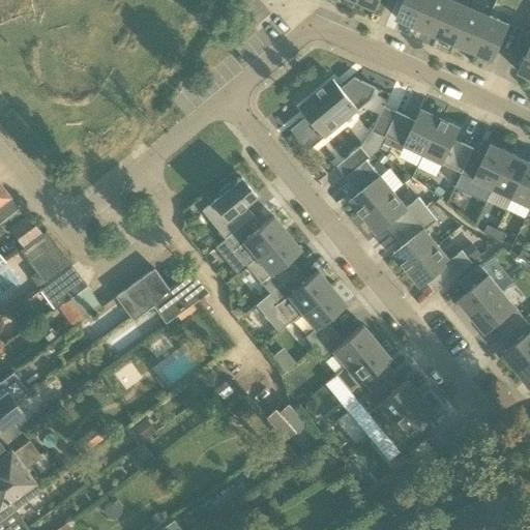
[(381,0),(357,0),(357,1),(377,10),(381,0)]
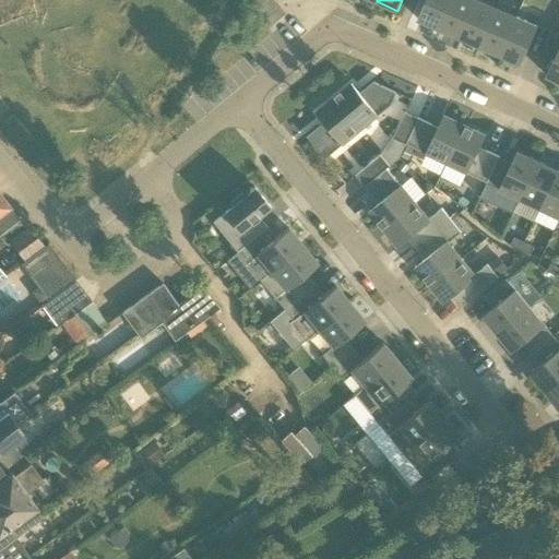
[(418,20),(439,28),(451,0),(426,0),(423,8),(418,20)]
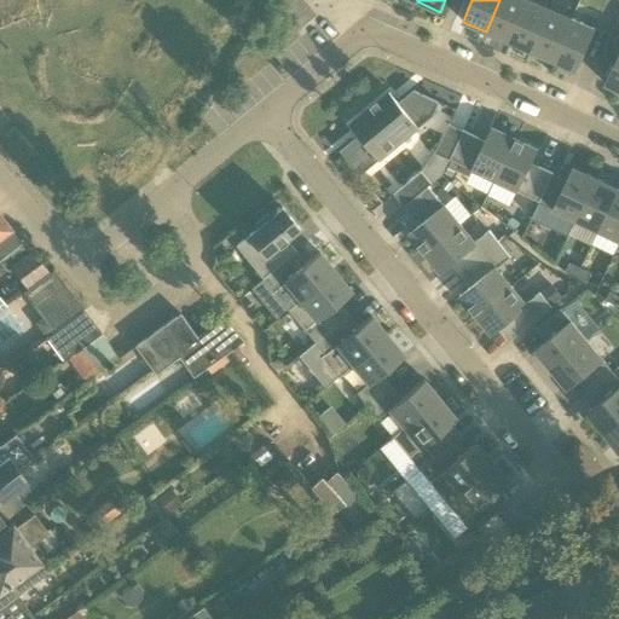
[(499,0),(486,32),(509,41),(526,0),(499,0)]
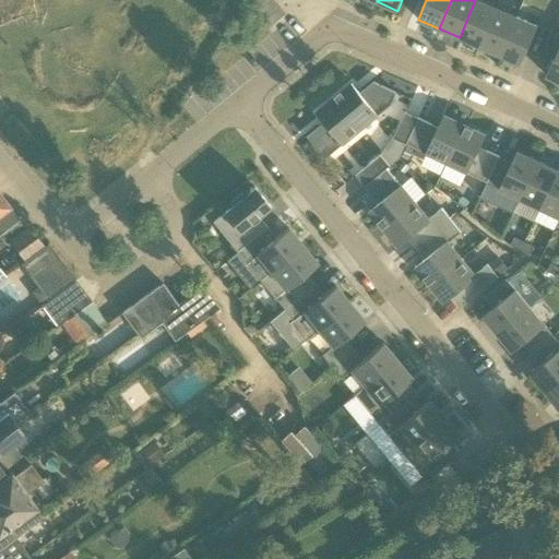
[(475,0),(460,37),(480,46),(497,9),(477,0),(475,0)]
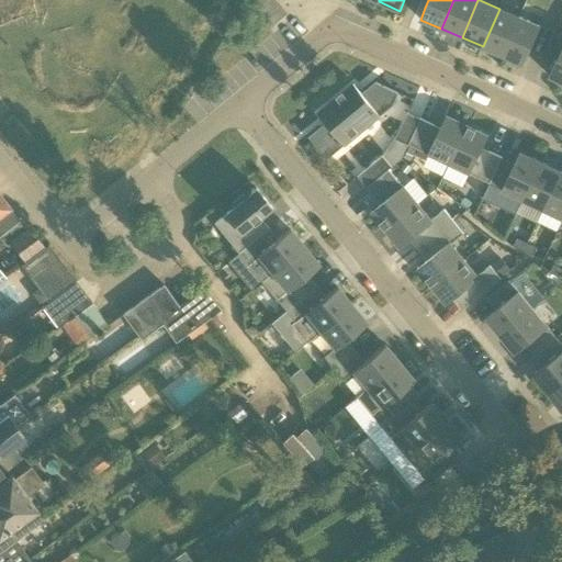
[(483,46),(503,56),(519,18),(499,9),(483,46)]
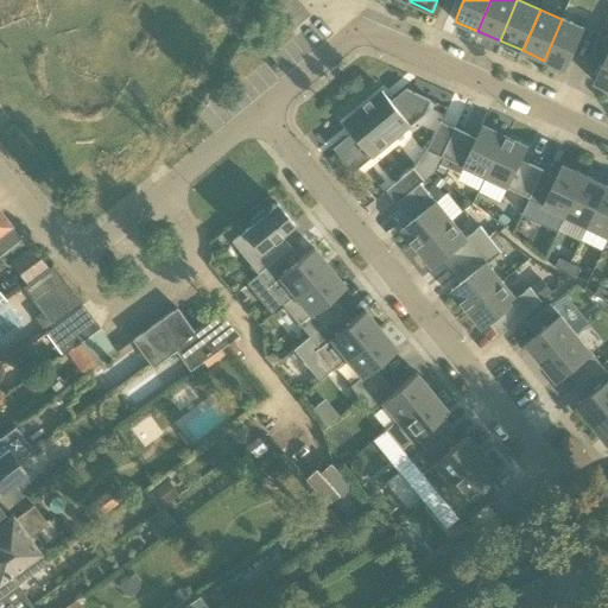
[(574,57),(586,29),(562,19),(544,61),(568,70),(574,57)]
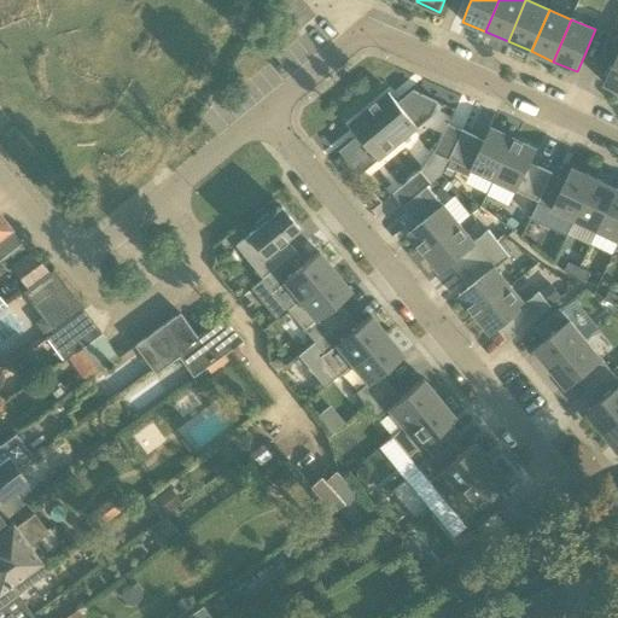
[(617,91),(617,40),(610,36),(596,64),(611,71),(604,85),(617,91)]
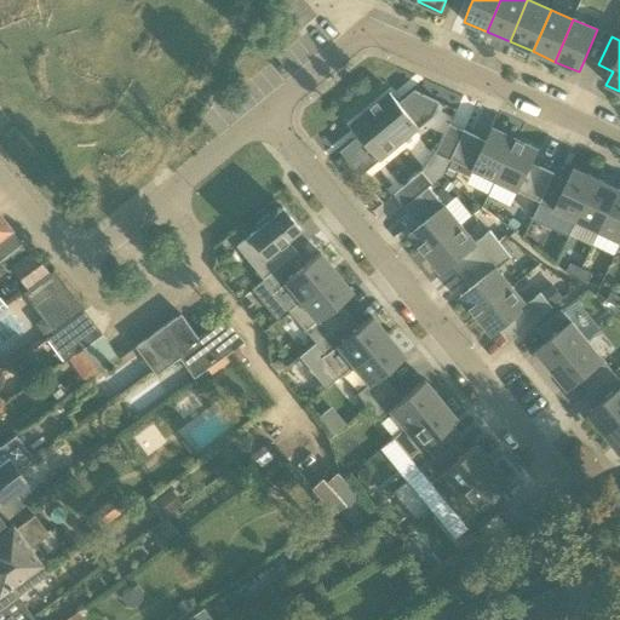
[(371,109),(401,144),(434,116),(440,103),(415,91),(400,103),(391,92),(371,109)]
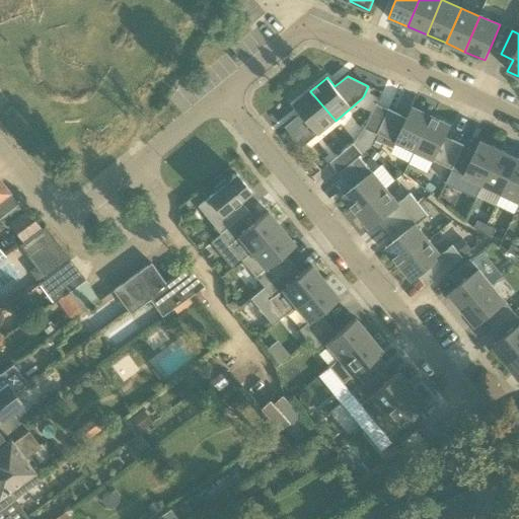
[(303,147),(336,121),(310,91),(294,104),(302,114),(286,127),(303,147)]
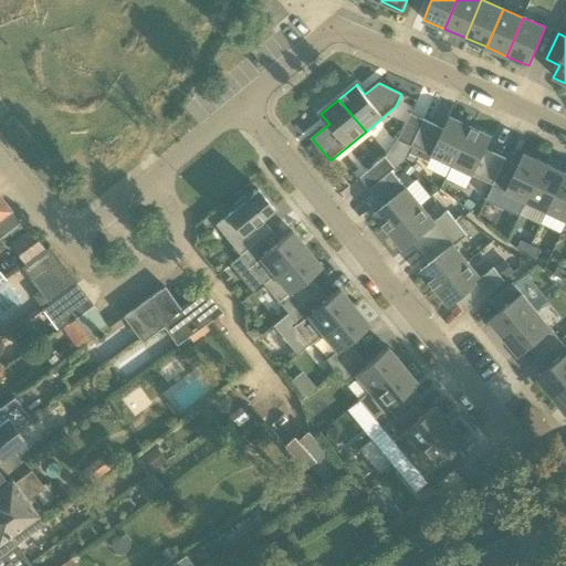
[(399,139),(411,145),(423,119),(411,113),(399,139)]
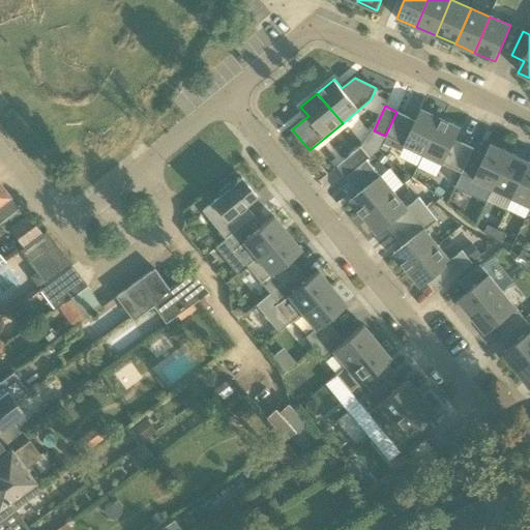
[(396,112),(385,136),(424,155),(441,119),(421,110),(416,121),(396,112)]
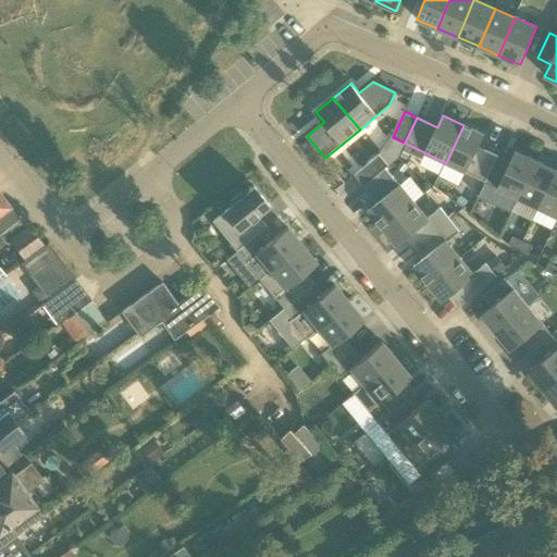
[(484,135),(463,125),(446,163),(486,182),(498,157),(479,147),(484,135)]
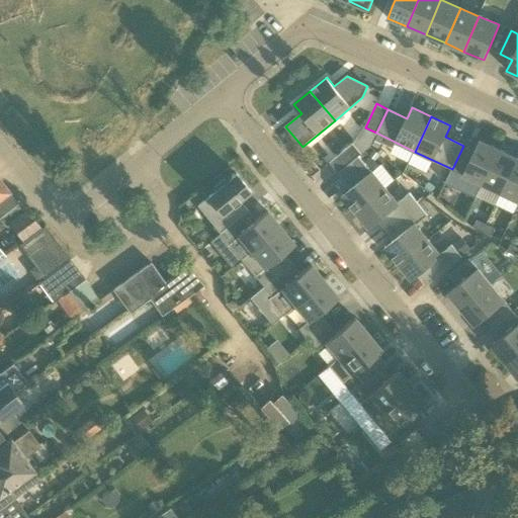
[(482,184),(499,149),(480,141),(475,151),(463,146),(452,169),(451,170),(482,184)]
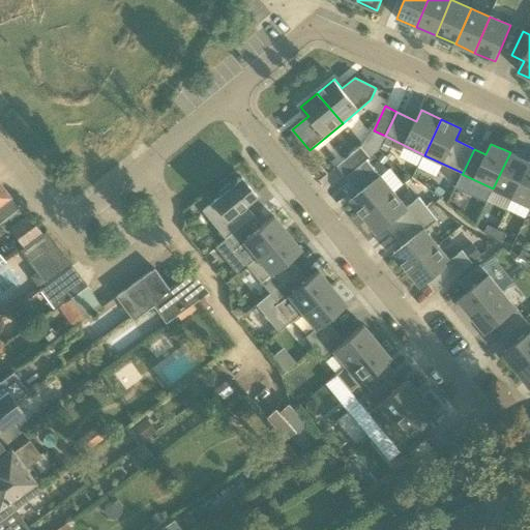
[(337,166),(346,176),(367,159),(371,157),(361,147),(337,166)]
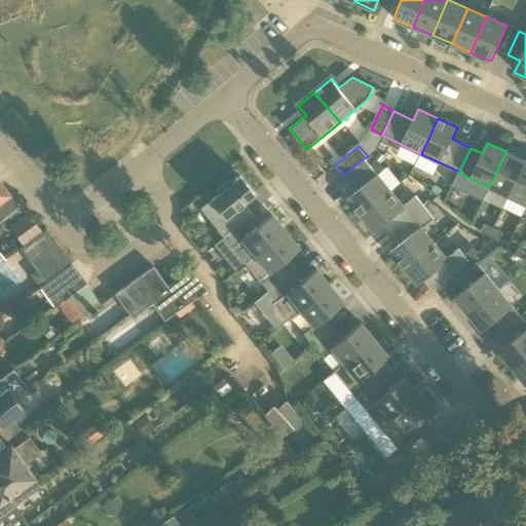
[(509,196),(525,160),(506,151),(489,187),(509,196)]
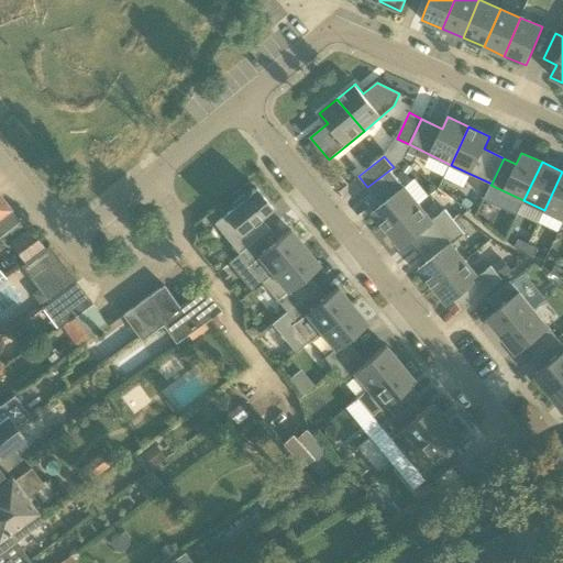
[(419,205),(390,169),(367,187),(382,205),(372,213),(387,231),(419,205)]
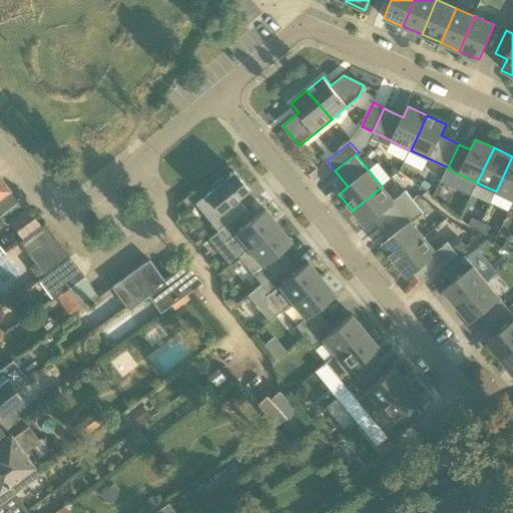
[(512,156),(496,191),(512,199),(512,156)]
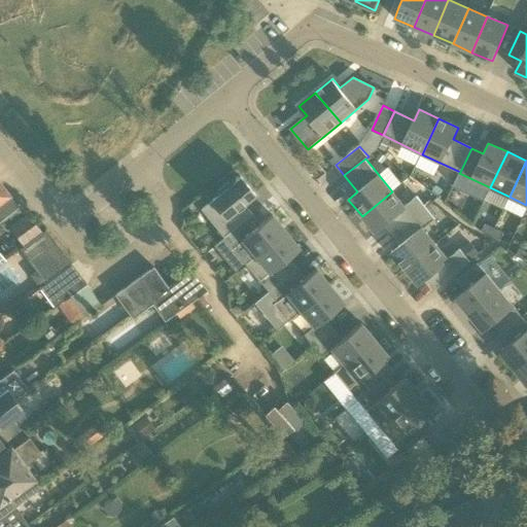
[(200,210),(222,238),(252,214),(243,204),(252,198),(252,197),(255,195),(240,177),(230,185),(226,182),(217,190),(220,194),(200,210)]
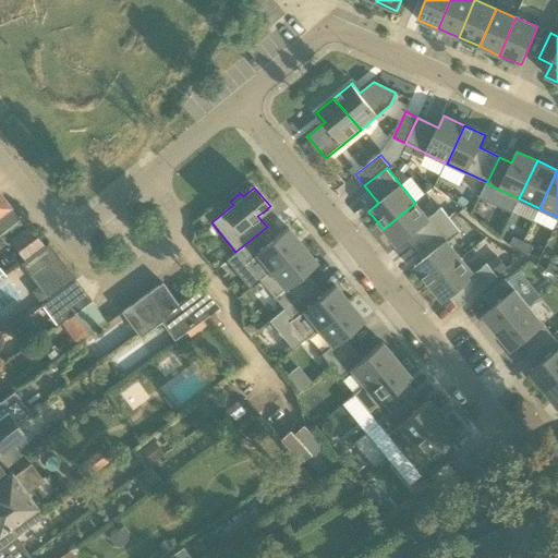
[(0,215),(10,208),(0,195),(0,215)]
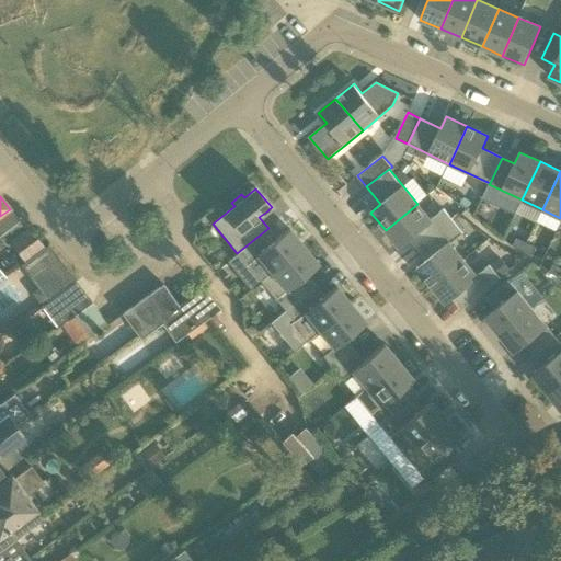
[(410,240),(419,250),(454,221),(444,209),(431,219),(418,204),(386,230),(400,248),(410,240)]
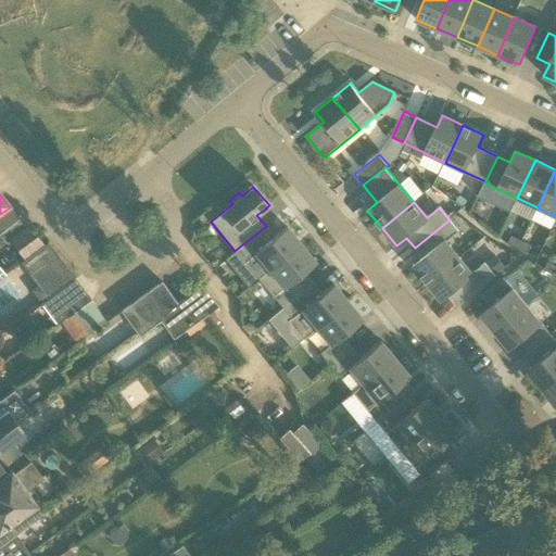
[(0,234),(20,219),(10,207),(0,214),(0,234)]
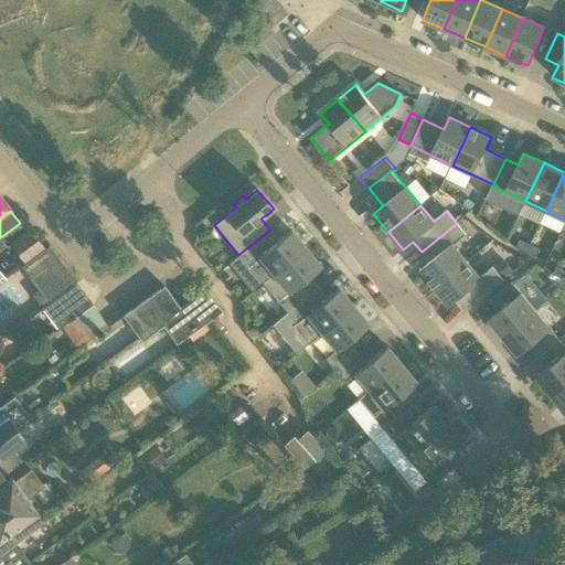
[(419,270),(435,288),(467,262),(454,246),(467,235),(457,223),(422,252),(429,262),(419,270)]
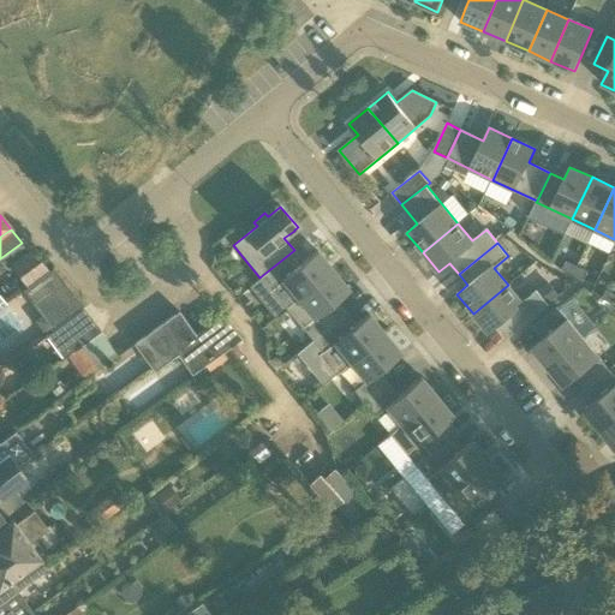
[(297,299),(333,270),(317,251),(304,262),(294,250),(260,278),(286,309),(297,299)]
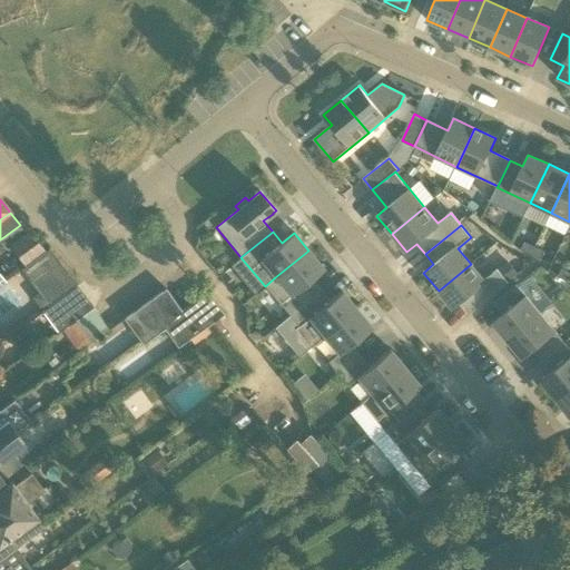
[(524,243),(521,251),(531,255),(534,247),(524,243)]
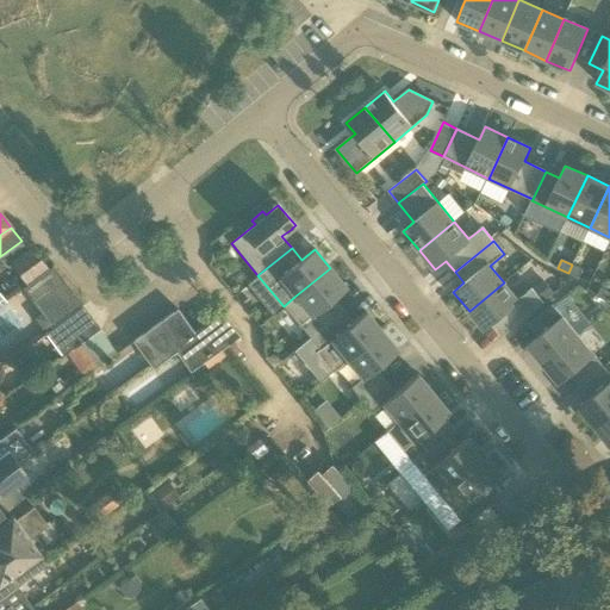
[(583,269),(572,265),(568,273),(579,279),(583,269)]
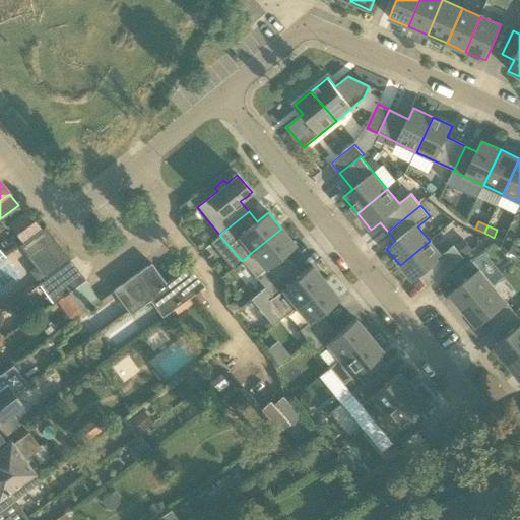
[(71,261),(45,228),(28,240),(23,244),(19,247),(44,280),(45,280),(71,261)]
